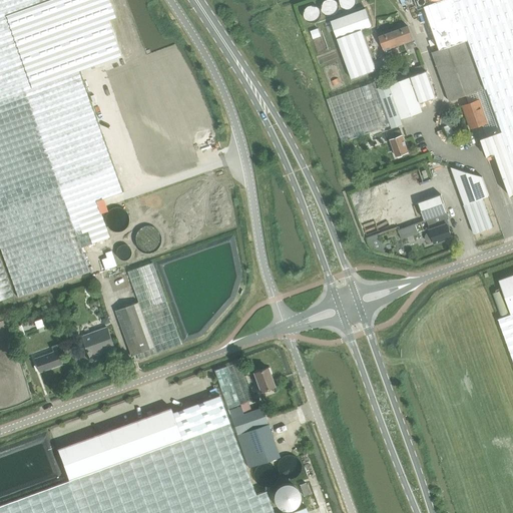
[(0,0),(0,247),(18,298),(89,272),(81,247),(93,243),(89,231),(105,225),(96,201),(122,192),(78,71),(120,57),(99,0),(0,0)]
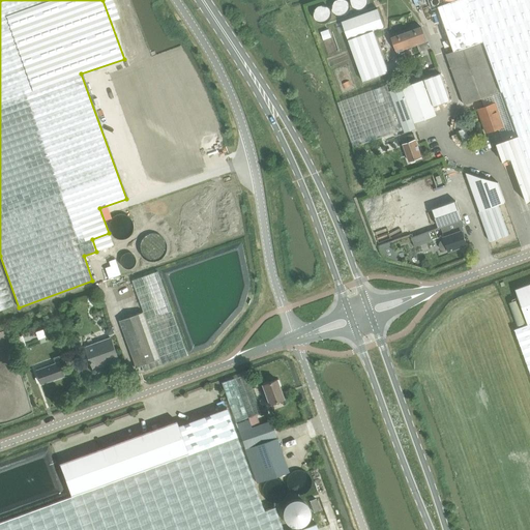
[(529,0),(453,0),(439,5),(454,51),(446,54),(464,105),(488,96),(491,106),(496,104),(504,126),(499,128),(503,141),(497,143),(503,162),(504,162),(511,159),(527,203),(528,203),(529,201),(529,0)]
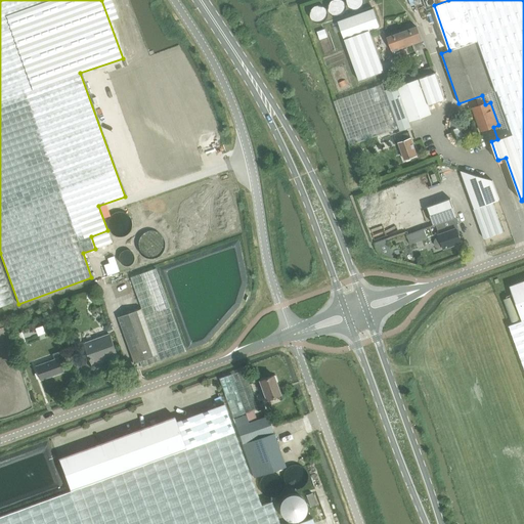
[(374,8),(338,20),(345,40),(344,40),(359,82),(383,73),(368,32),(380,28),(374,8)]
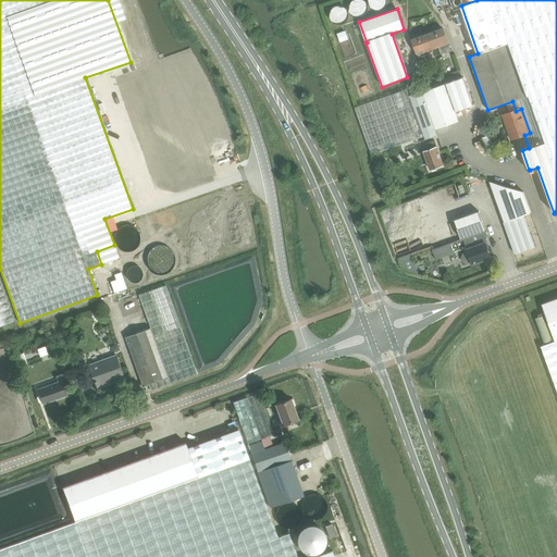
[(420,62),(430,59),(428,51),(438,47),(442,54),(452,51),(448,44),(443,28),(411,39),(420,62)]
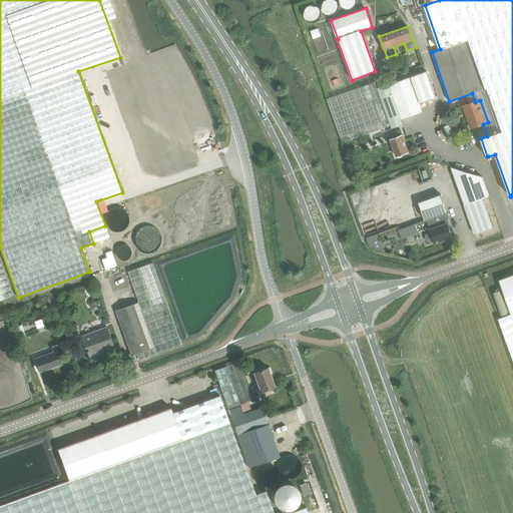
[(426,70),(424,64),(416,67),(418,73),(426,70)]
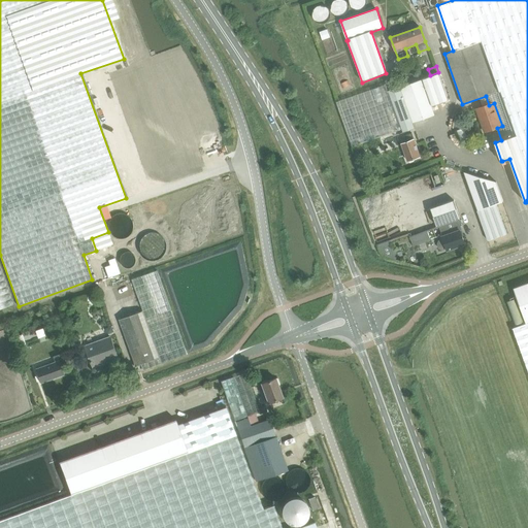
[(439,73),(422,79),(432,106),(449,100),(439,73)]
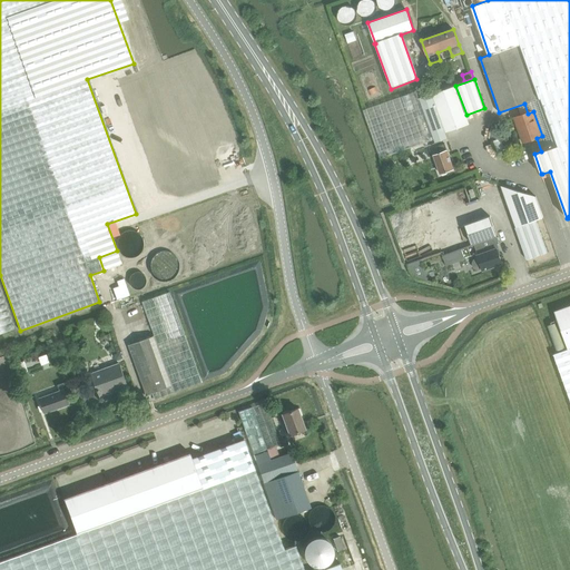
[(416,91),(363,110),(380,158),(434,139),(435,144),(449,138),(446,133),(470,125),(467,115),(455,86),(432,94),(419,98),(416,91)]
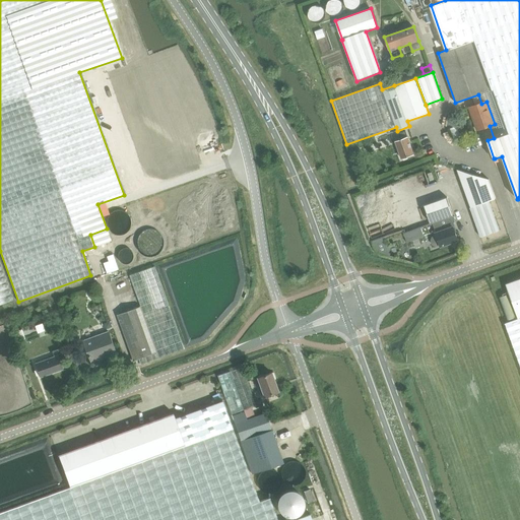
[(481,104),(469,108),(477,130),(490,126),(495,124),(486,102),(481,104)]
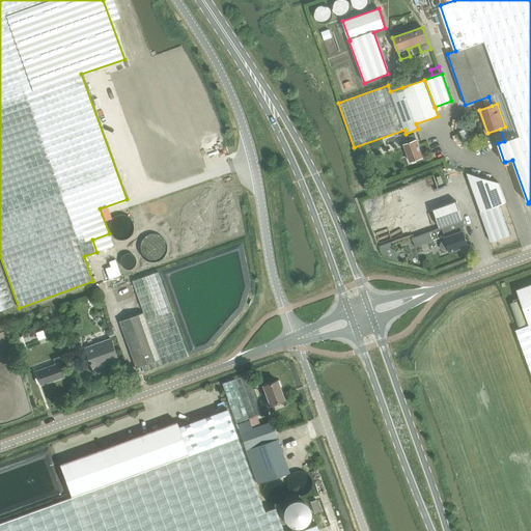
[(409,143),(403,144),(410,162),(422,158),(416,140),(417,140),(415,134),(407,136),(409,143)]
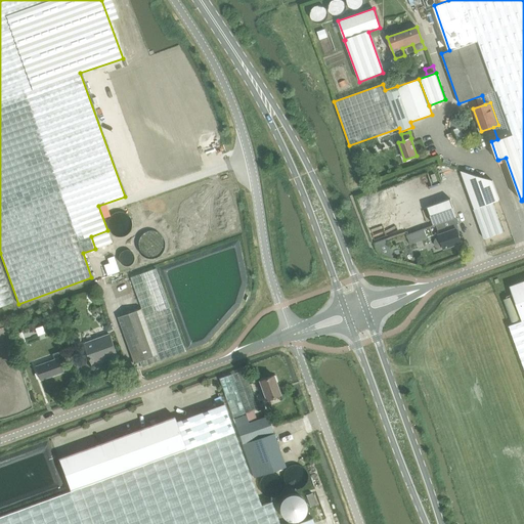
[(360,148),(355,150),(357,156),(357,157),(364,154),(362,147),(360,148)]
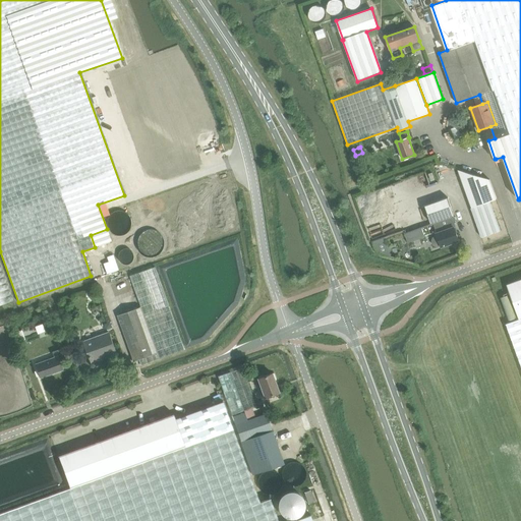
[(458,170),(472,208),(470,209),(481,237),(501,230),(489,200),(497,198),(489,179),(458,170)]
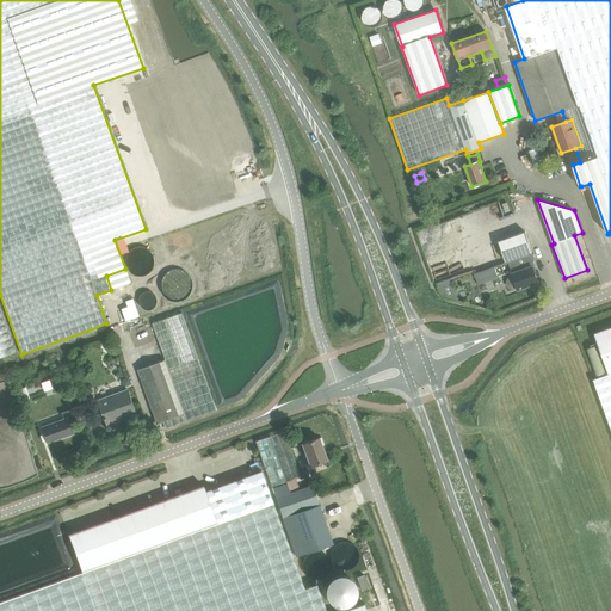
[(535,272),(532,261),(535,260),(525,233),(498,244),(506,264),(508,263),(512,273),(512,276),(510,276),(507,278),(506,279),(506,283),(507,287),(510,289),(512,289),(514,290),(517,289),(518,290),(538,282),(535,272)]
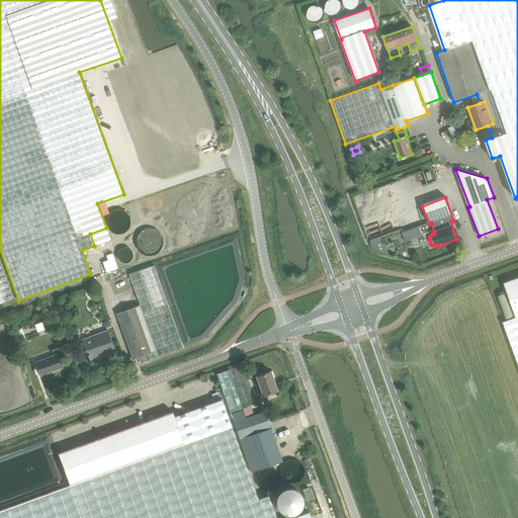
[(381,236),(369,240),(372,248),(374,251),(375,251),(378,254),(389,257),(381,236)]
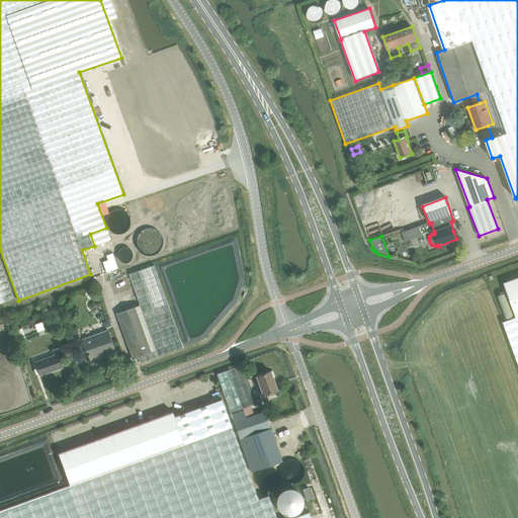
[(0,304),(13,298),(0,262),(0,304)]
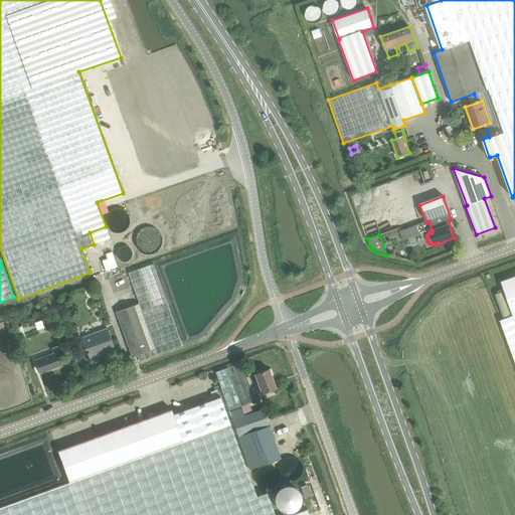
[(129,273),(137,296),(140,303),(134,305),(117,312),(133,357),(138,355),(140,361),(158,354),(183,346),(154,264),(129,273)]
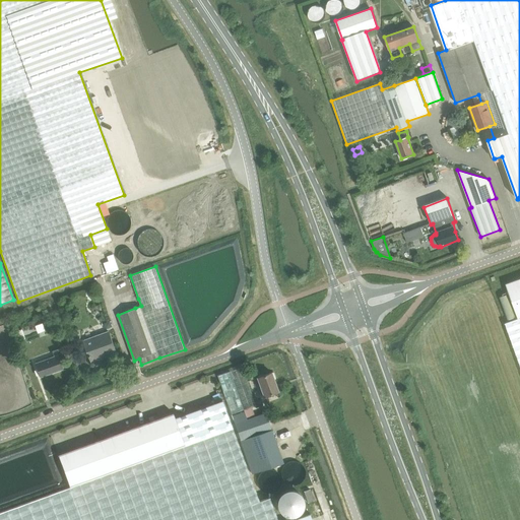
[(519,318),(505,323),(519,364),(519,278),(506,283),(514,307),(519,318)]
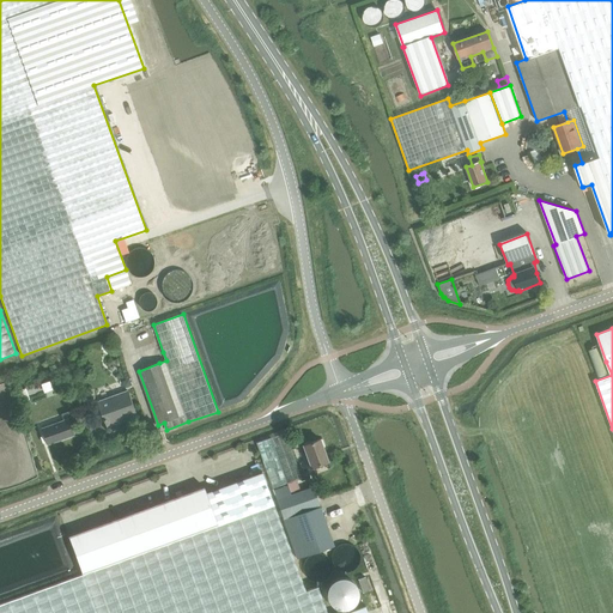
[(113,344),(102,343),(101,350),(103,350),(103,352),(111,353),(113,344)]
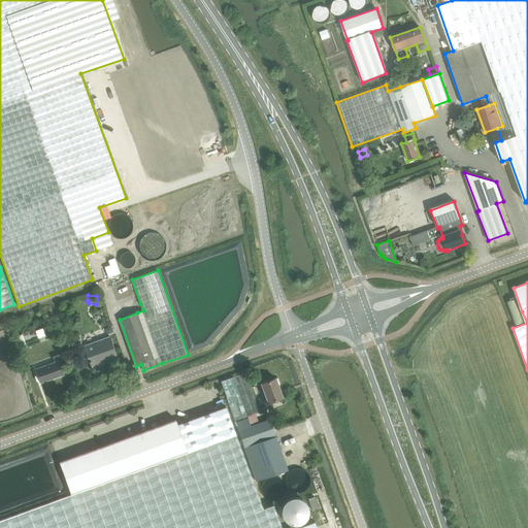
[(93,367),(103,363),(103,361),(118,356),(110,337),(86,347),(93,367)]
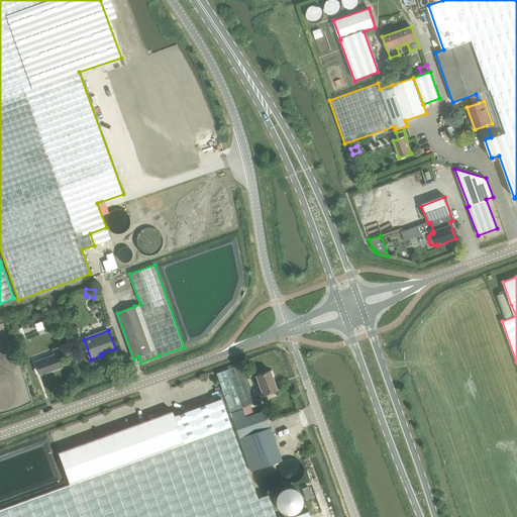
[(35,362),(40,375),(62,367),(57,353),(63,351),(61,346),(52,349),(54,355),(35,362)]
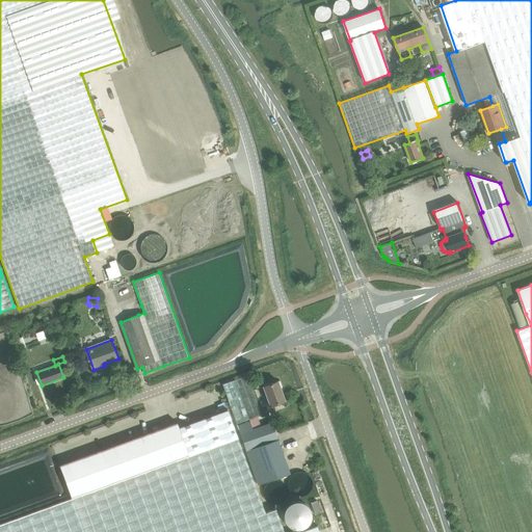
[(262,415),(247,375),(222,384),(258,484),(290,473),(271,422),(259,427),(256,417),(262,415)]
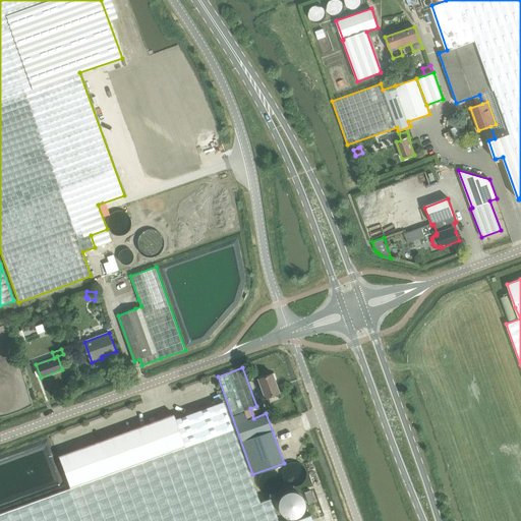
[(272,373),(257,379),(265,397),(279,392),(272,373)]
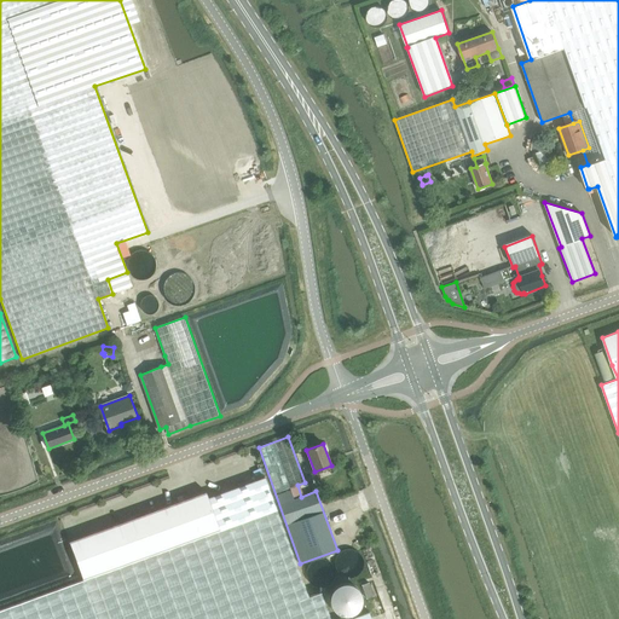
[(206,492),(146,513),(69,542),(84,579),(276,509),(265,476),(208,497),(206,492)]
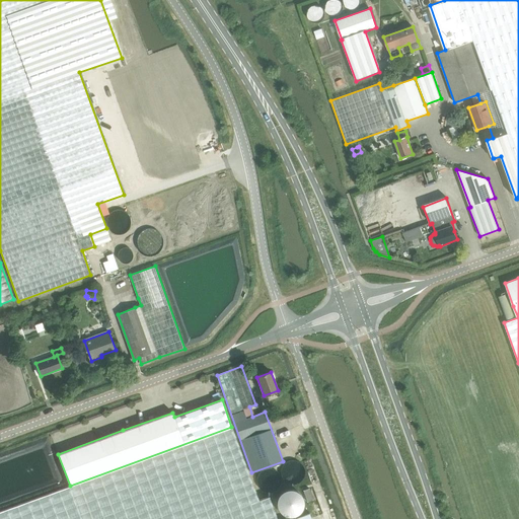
[(258,500),(231,427),(70,486),(0,511),(0,518),(311,518),(309,513),(291,518),(277,518),(269,497),(258,500)]
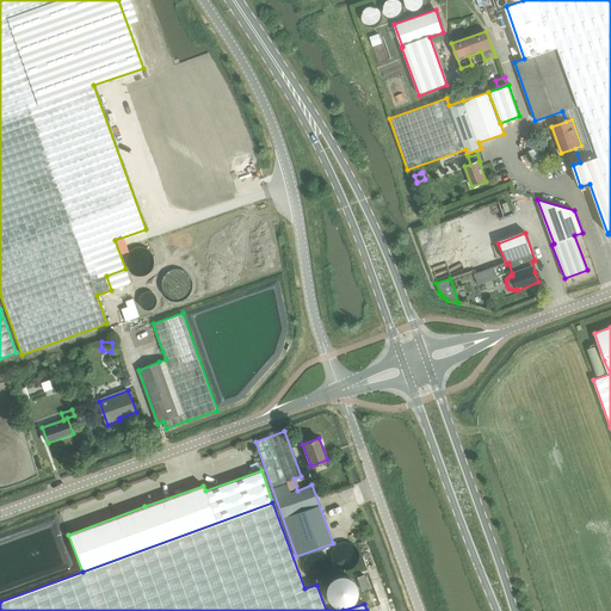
[(364,575),(357,578),(362,591),(369,588),(364,575)]
